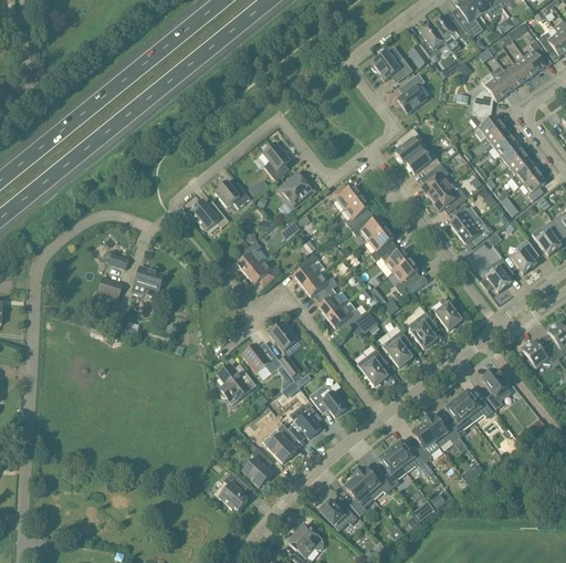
[(475,18),(481,13),(470,0),(462,0),(457,4),(463,14),(457,20),(465,32),(479,23),(475,18)]
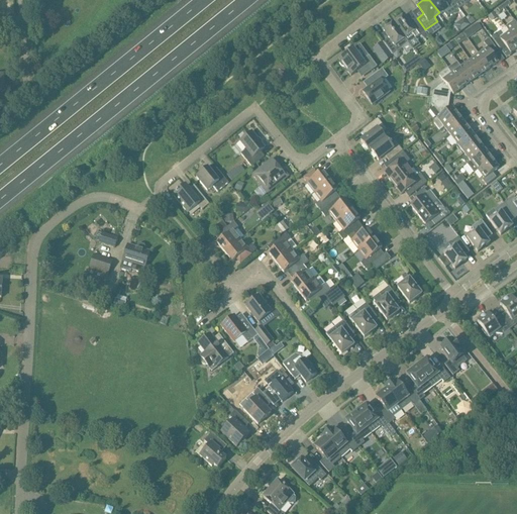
[(447,14),(458,6),(453,0),(429,0),(439,12),(443,9),(447,14)]
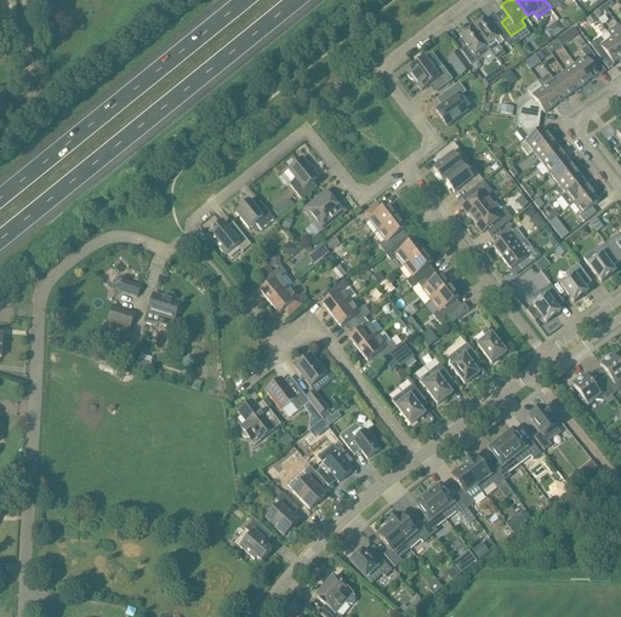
[(486,16),(473,24),(486,43),(495,36),(499,43),(506,38),(510,44),(514,40),(511,35),(501,22),(495,27),(486,16)]
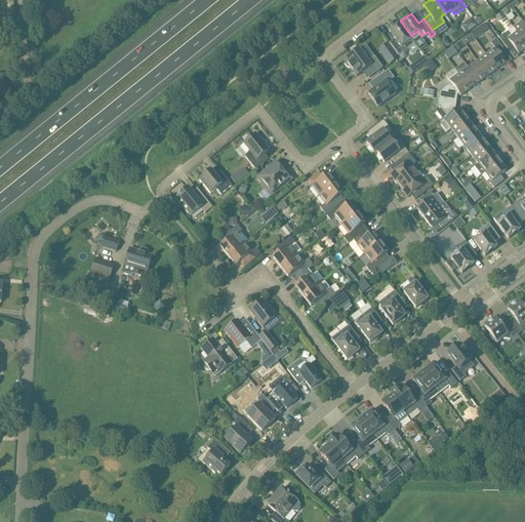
[(478,23),(472,15),(461,24),(467,31),(478,23)]
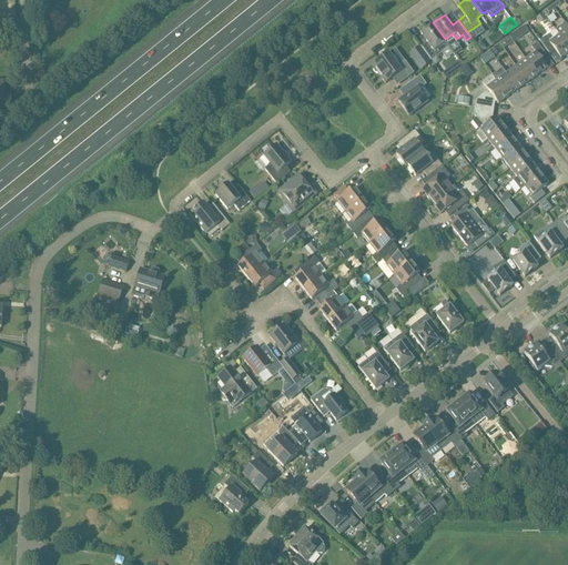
[(567,23),(565,20),(556,27),(559,32),(567,43),(567,23)]
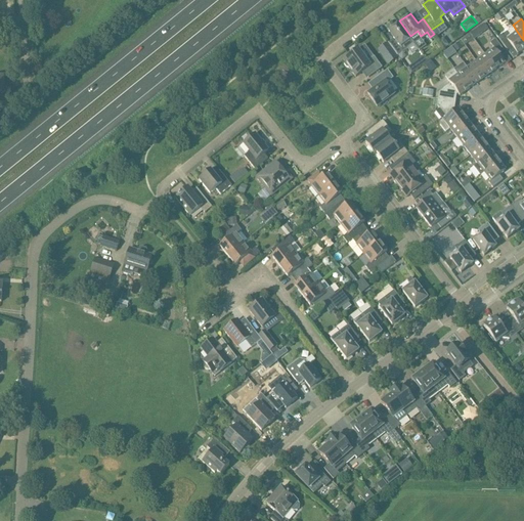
[(399,20),(389,29),(396,38),(390,42),(398,53),(408,46),(415,41),(410,36),(399,20)]
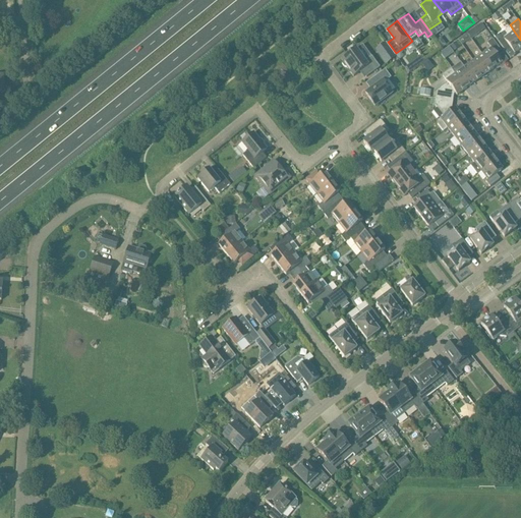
[(485,26),(481,21),(467,32),(471,36),(471,37),(485,26)]
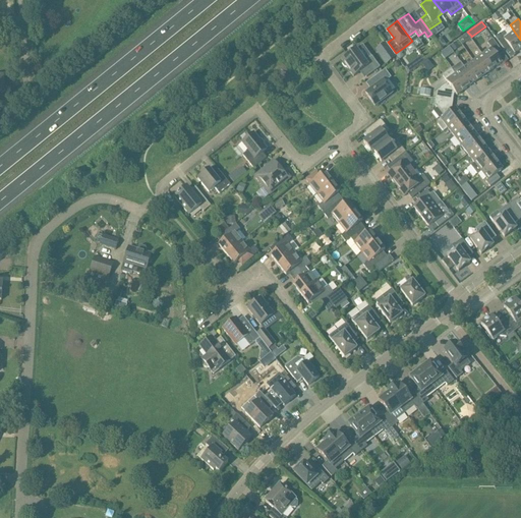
[(514,51),(520,46),(520,40),(513,30),(510,24),(496,35),(505,49),(510,45),(514,51)]
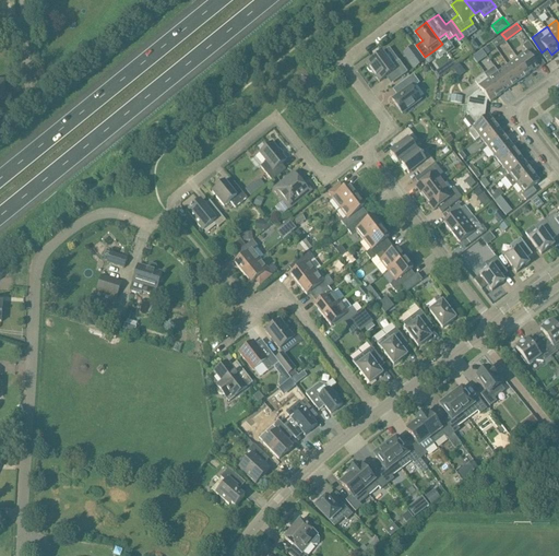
[(506,38),(501,34),(492,40),(496,46),(506,38)]
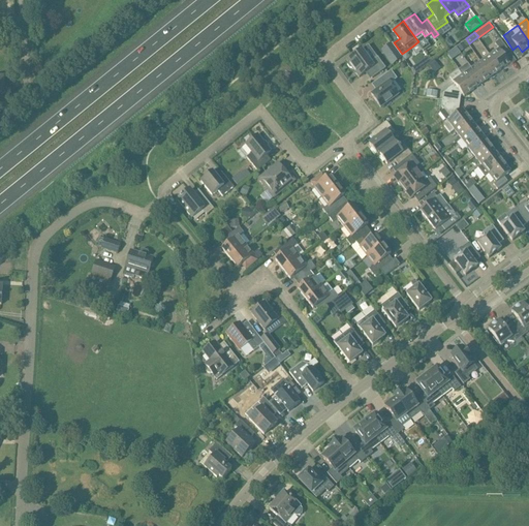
[(454,43),(447,35),(441,39),(447,48),(454,43)]
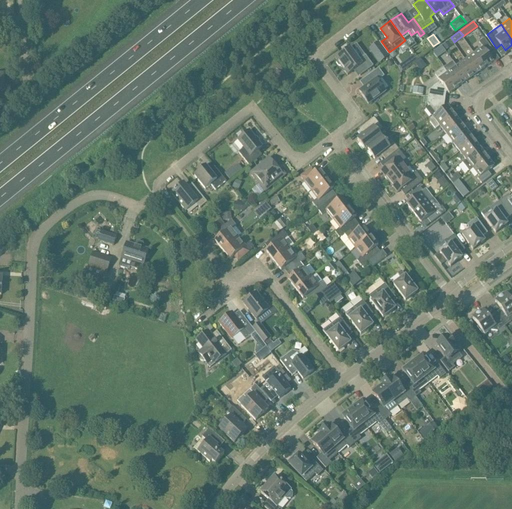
[(483,44),(474,51),(484,66),(493,59),(489,53),(494,49),(484,36),(479,40),(483,44)]
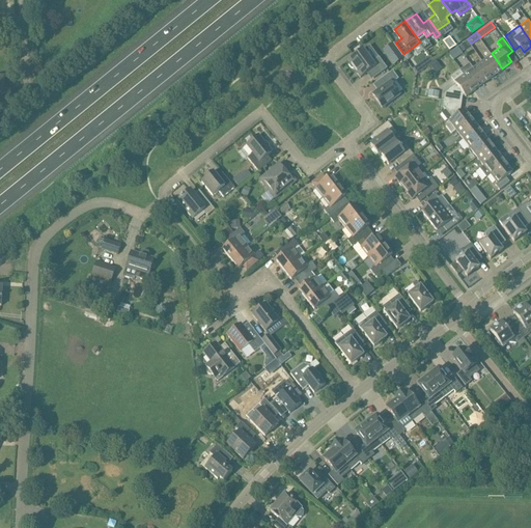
[(470,44),(466,38),(458,45),(463,50),(470,44)]
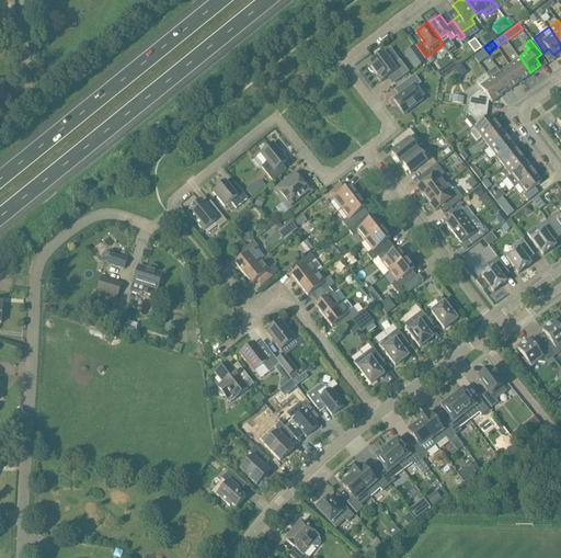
[(489,54),(484,47),(474,55),(479,60),(489,54)]
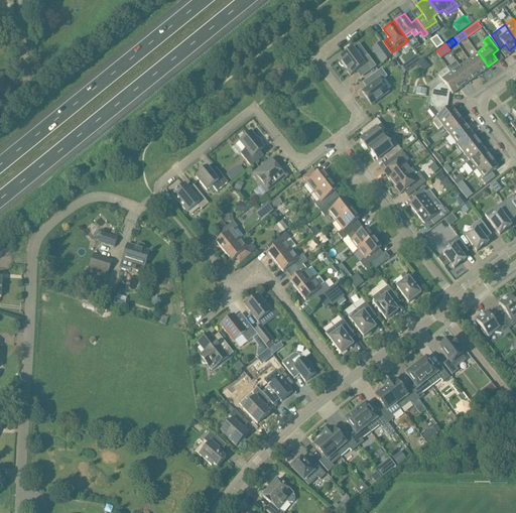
[(362,58),(353,46),(339,57),(339,58),(339,60),(341,65),(344,65),(350,74),(359,68),(363,74),(376,65),(368,53),(362,58)]
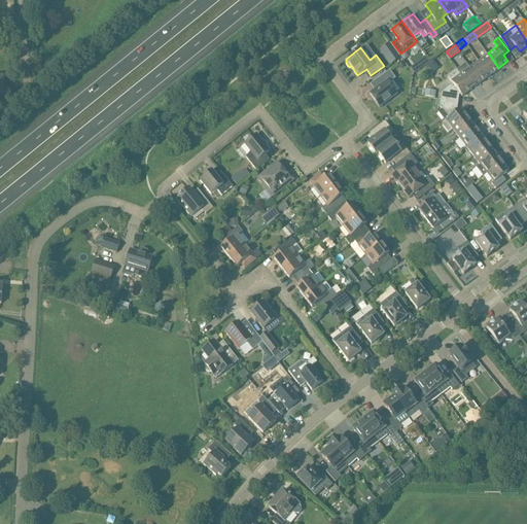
[(479,59),(490,74),(498,68),(488,53),(479,59)]
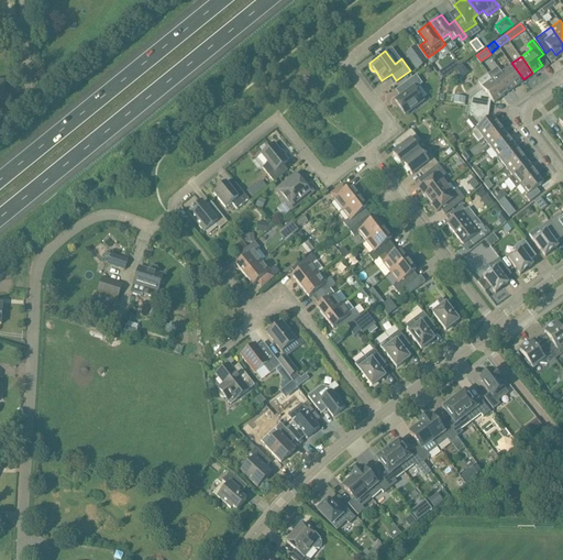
[(514,86),(523,79),(511,63),(501,70),(514,86)]
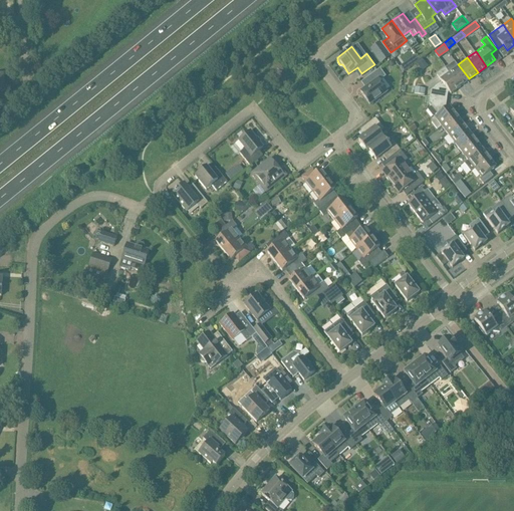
[(455,59),(446,66),(449,70),(450,70),(460,85),(469,78),(458,64),(455,59)]
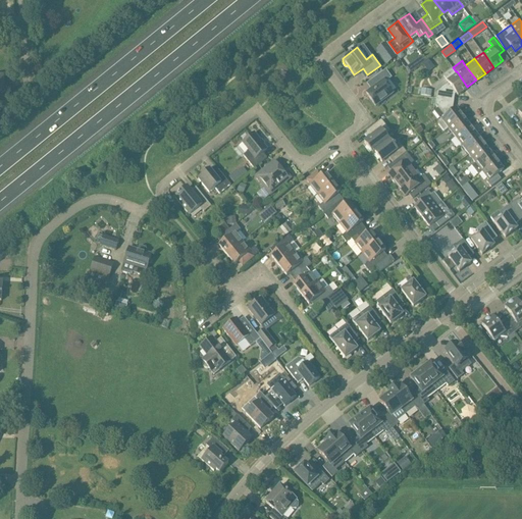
[(392,75),(386,67),(374,75),(379,82),(366,91),(375,104),(394,91),(385,81),(392,75)]
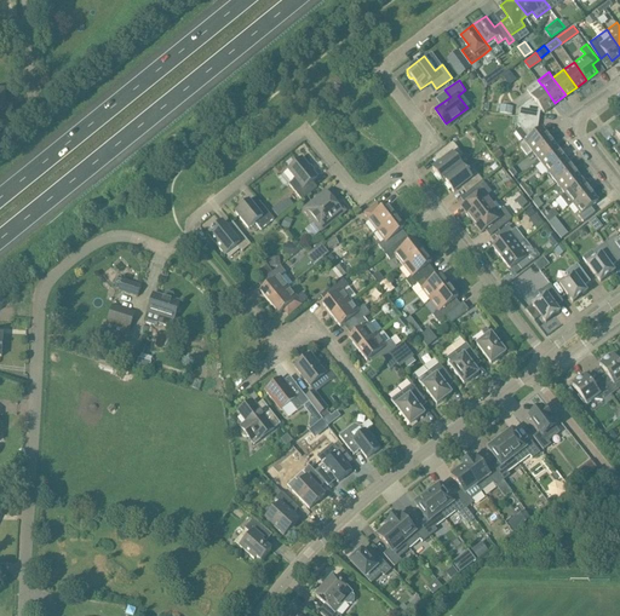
[(555,103),(543,85),(541,85),(538,80),(527,87),(534,97),(520,107),(518,114),(539,117),(540,110),(543,109),(544,110),(555,103)]
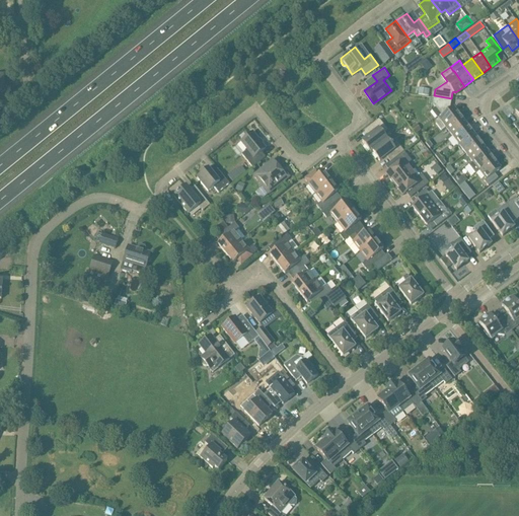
[(434,95),(433,102),(436,105),(442,114),(439,116),(436,118),(436,121),(442,129),(446,125),(460,114),(453,104),(451,106),(450,104),(451,98),(434,95)]
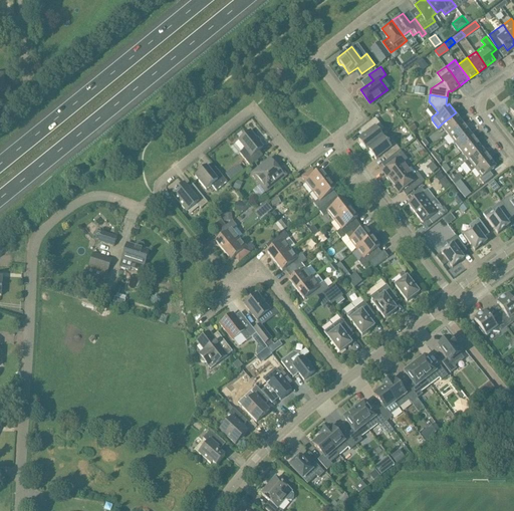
[(449,133),(463,121),(456,112),(442,123),(449,133)]
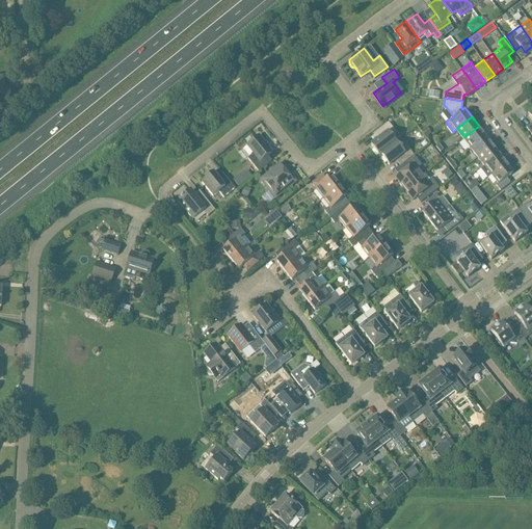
[(379,154),(381,153),(397,140),(392,135),(397,131),(389,121),(377,129),(381,135),(371,142),(379,154)]
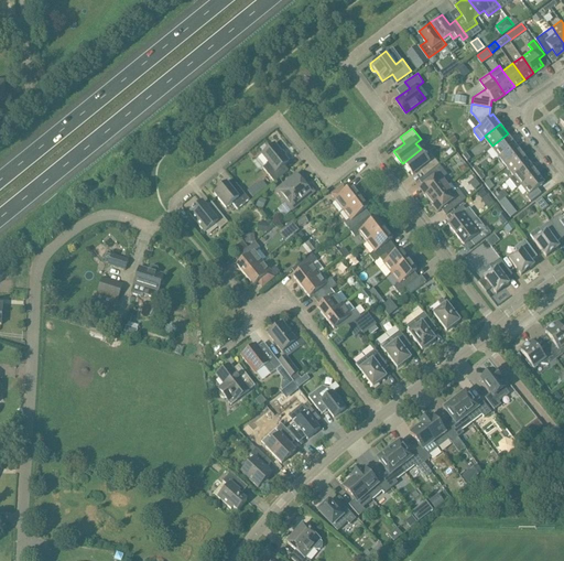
[(499,154),(514,142),(508,133),(492,146),(499,154)]
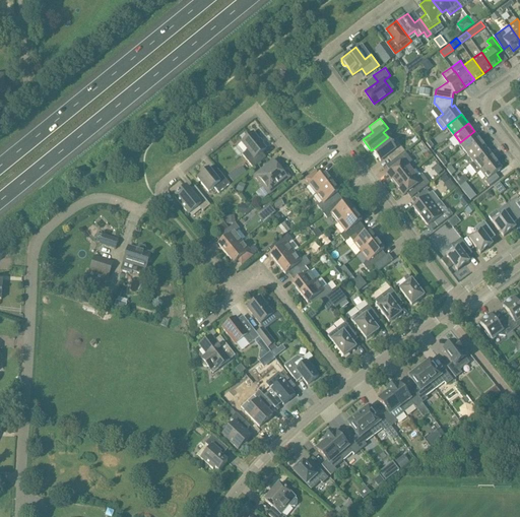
[(267,146),(253,130),(241,139),(248,148),(243,152),(253,166),(266,155),(262,150),(267,146)]
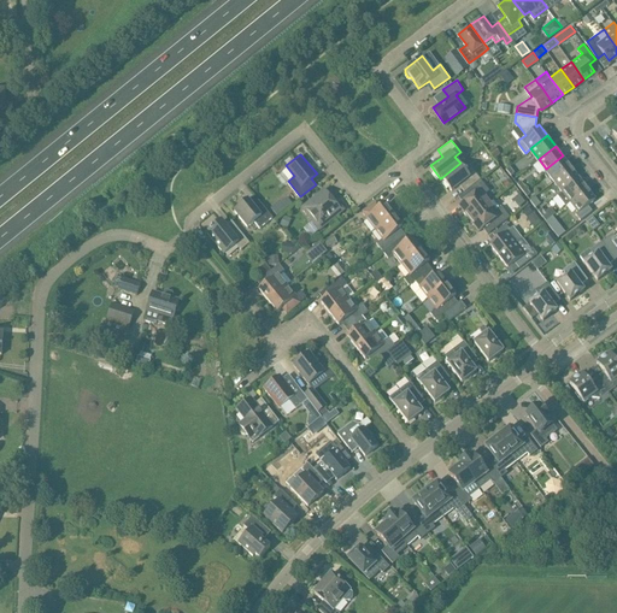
[(554,180),(571,166),(563,155),(546,169),(554,180)]
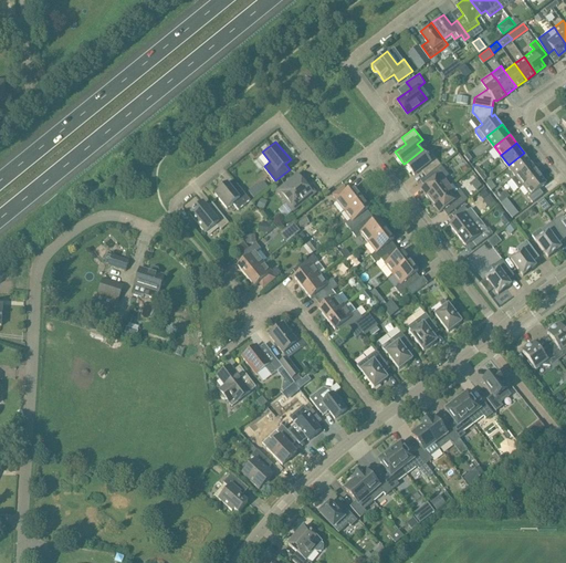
[(425,166),(429,171),(440,163),(432,153),(428,157),(422,149),(406,163),(415,174),(425,166)]
